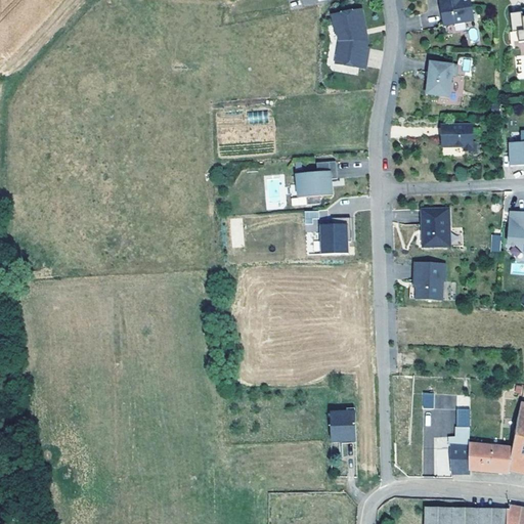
[(443,0),(439,1),(444,25),(475,19),(471,0),(453,0),(452,0),(451,0),(443,0)]
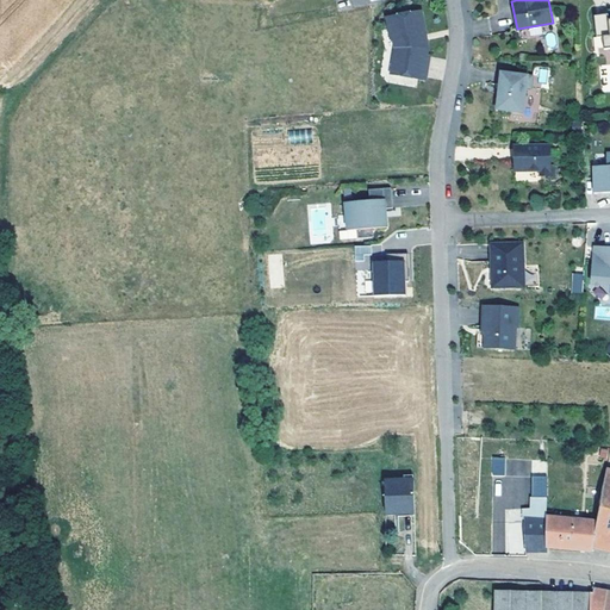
[(422,11),(387,17),(390,27),(391,37),(394,37),(396,48),(392,73),(427,78),(430,55),(427,54),(429,45),(425,47),(423,31),(425,31),(422,11)]
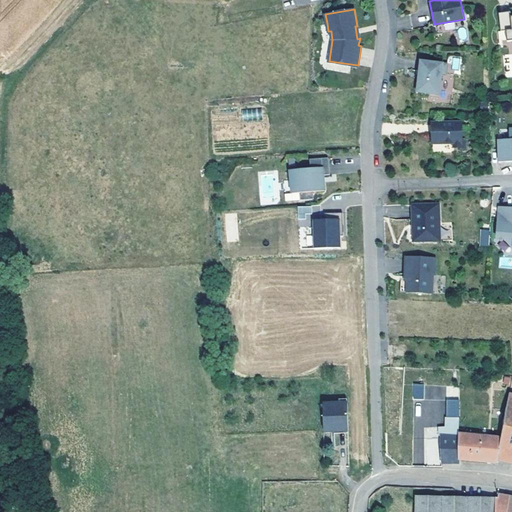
[(510,12),(499,14),(501,32),(506,31),(507,42),(511,41),(511,16),(511,17),(510,12)]
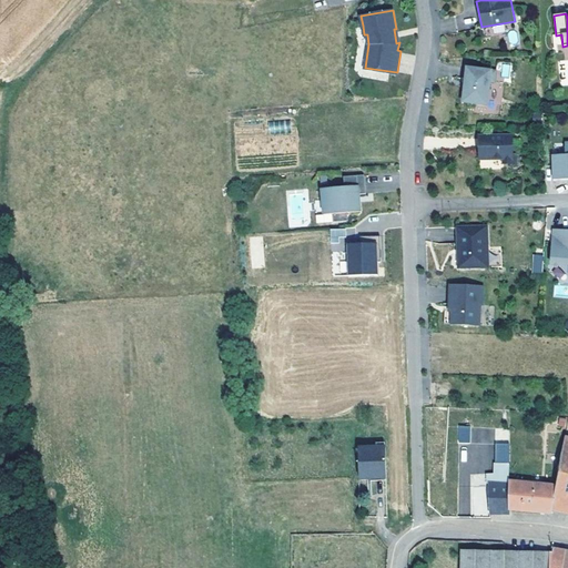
[(364,34),(363,26),(355,27),(358,44),(355,66),(354,68),(361,75),(363,75),(365,68),(368,44),(367,34),(364,34)]
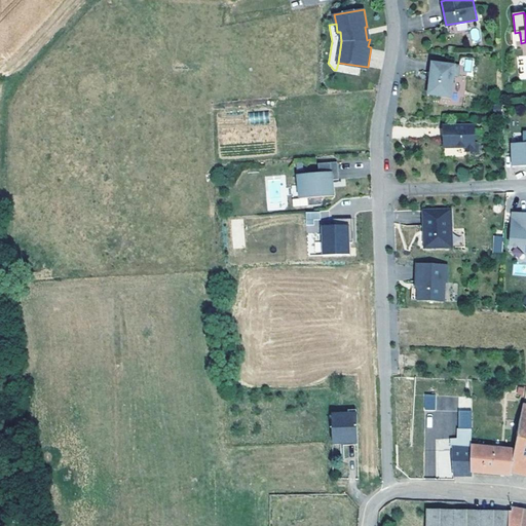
[(459,75),(461,65),(434,62),(431,72),(434,72),(433,79),(431,79),(429,94),(453,97),(455,75),(459,75)]
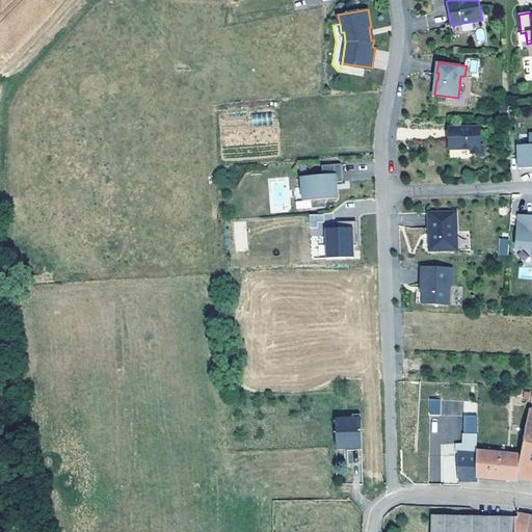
[(479,126),(448,127),(449,149),(471,149),(471,153),(484,152),(483,143),(480,143),(479,126)]
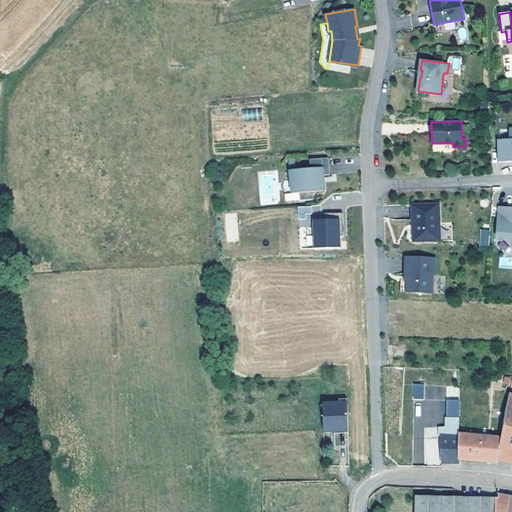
[(510,139),(499,139),(499,162),(511,161),(511,128),(510,128),(510,139)]
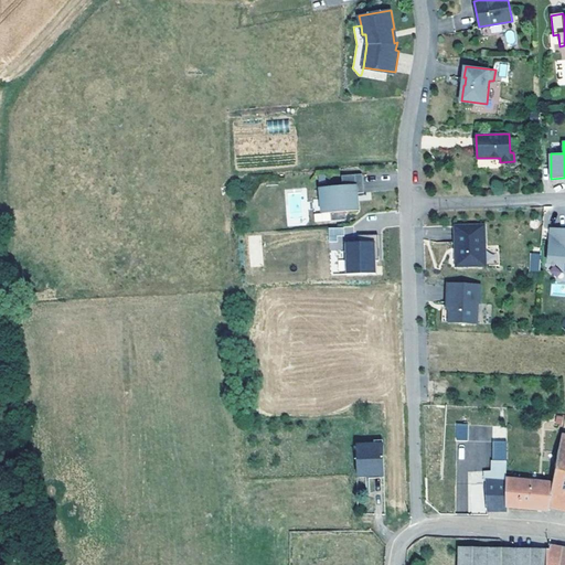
[(343,187),(322,188),(323,204),(330,210),(330,222),(345,221),(345,213),(358,212),(356,194),(364,194),(363,176),(342,177),(343,187)]
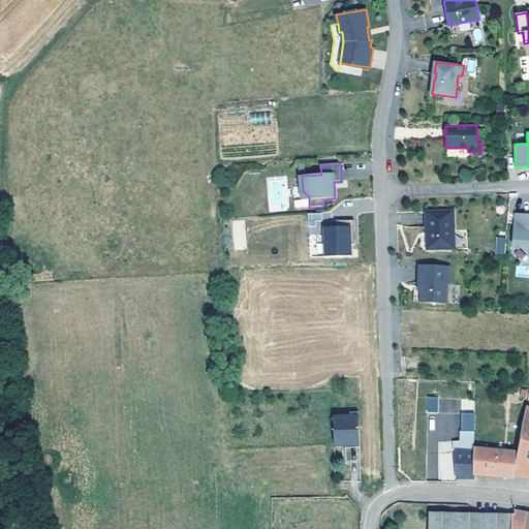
[(454,211),(427,212),(428,249),(455,248),(455,246),(454,230),(454,211)]
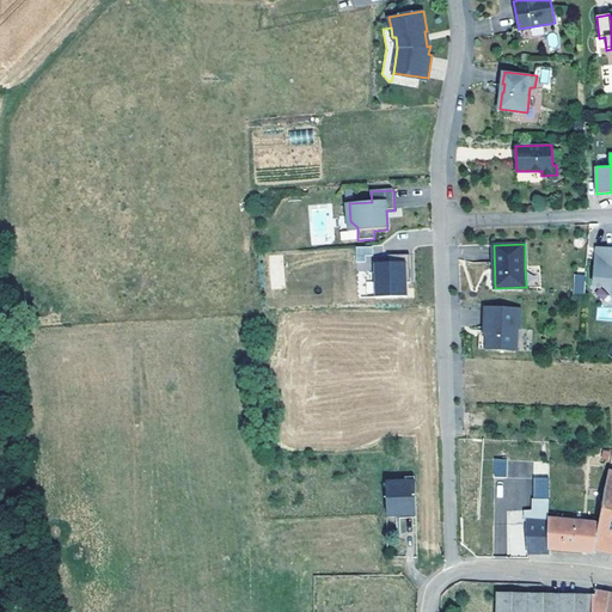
[(611,248),(597,248),(594,285),(605,286),(611,292),(611,291),(611,248)]
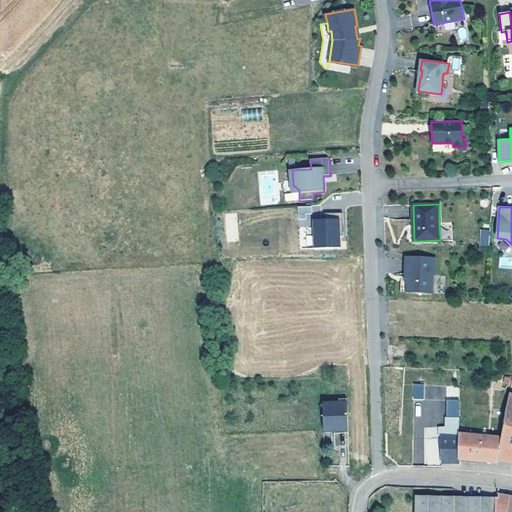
[(224,213),(226,242),(239,241),(237,212),(224,213)]
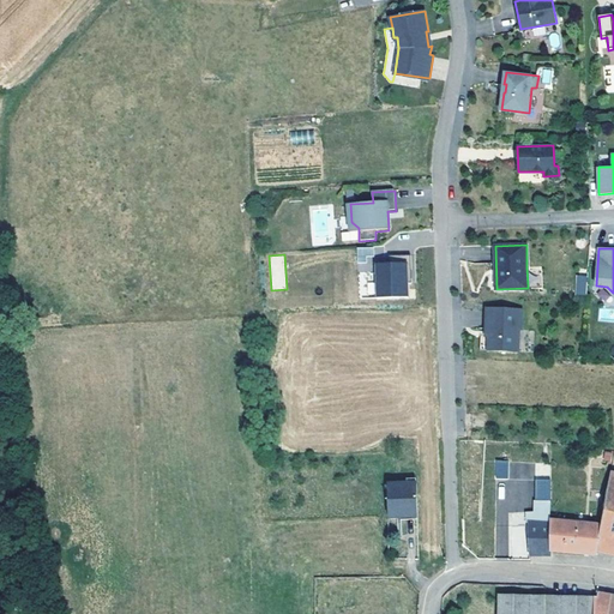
[(385,265),(408,264),(408,282),(411,282),(410,257),(384,258),(385,265)]
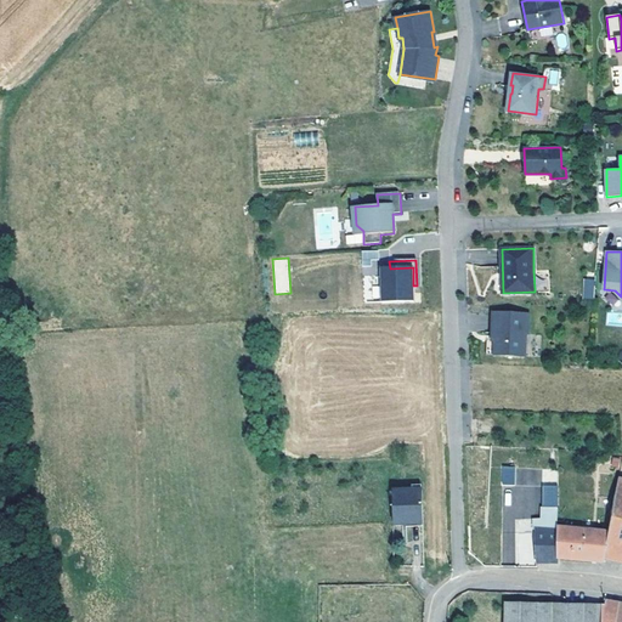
[(390,269),(374,269),(374,270),(375,290),(375,301),(414,300),(413,286),(413,267),(390,269)]
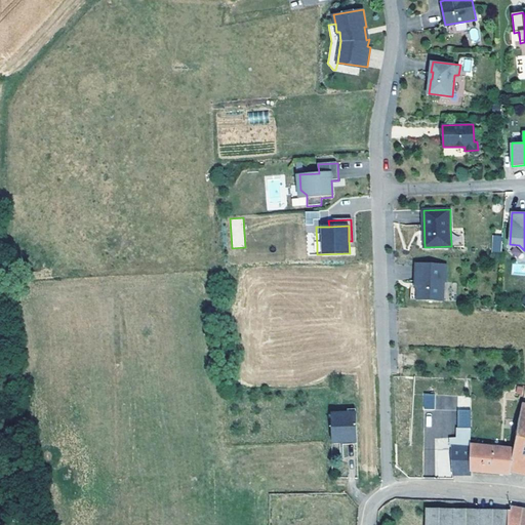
[(317,245),(316,228),(308,229),(309,245),(317,245)]
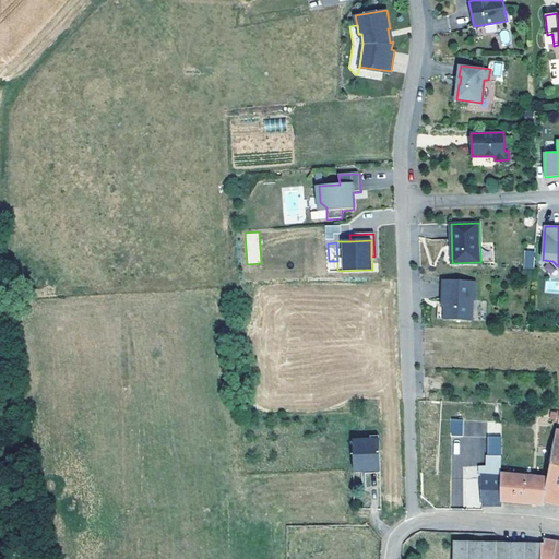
[(479,244),(480,260),(491,259),(490,242),(479,244)]
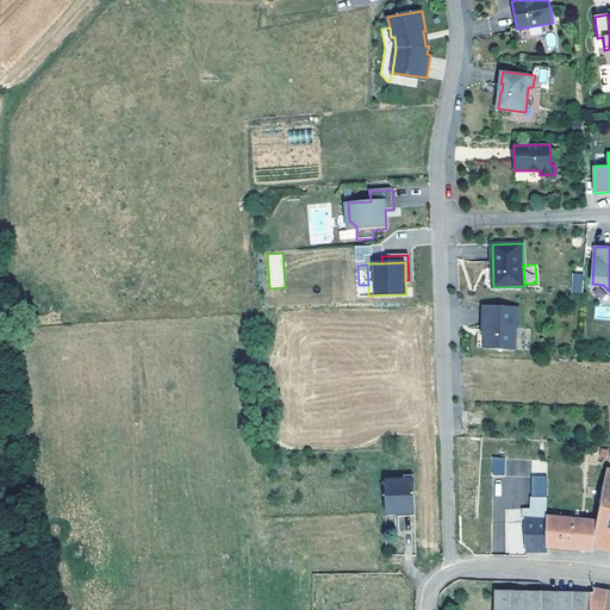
[(583,293),(584,275),(576,274),(573,292),(583,293)]
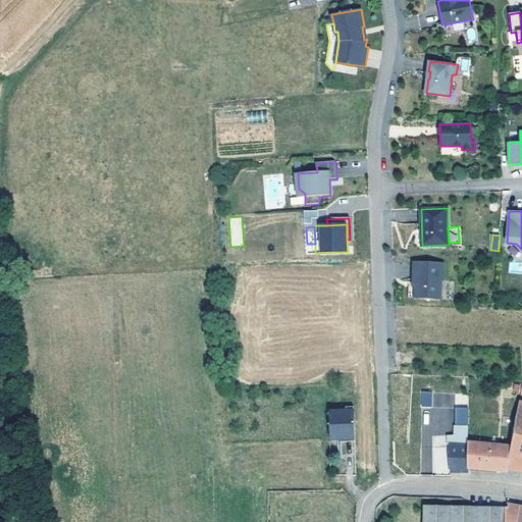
[(445,263),(414,262),(413,279),(416,279),(415,298),(441,299),(441,279),(444,279),(445,263)]
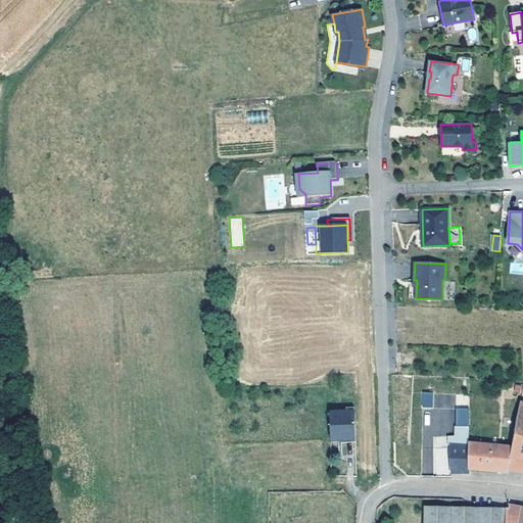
[(433,408),(433,392),(421,392),(421,408),(433,408)]
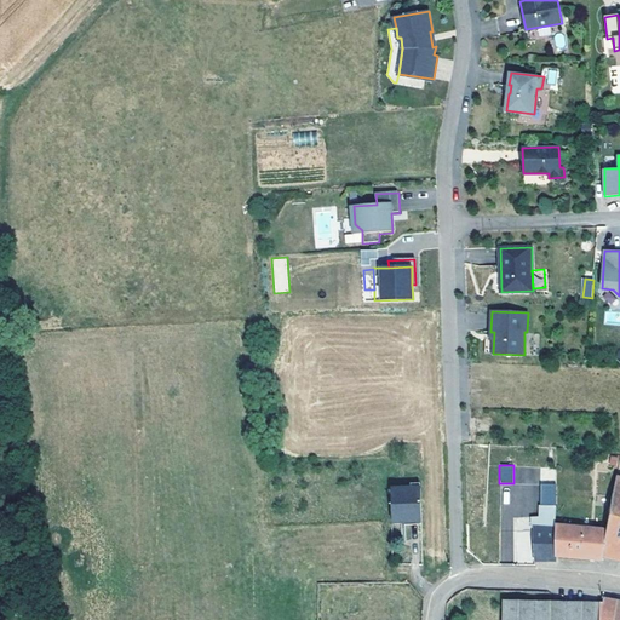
[(619,477),(616,476),(607,529),(603,556),(619,560),(619,477)]
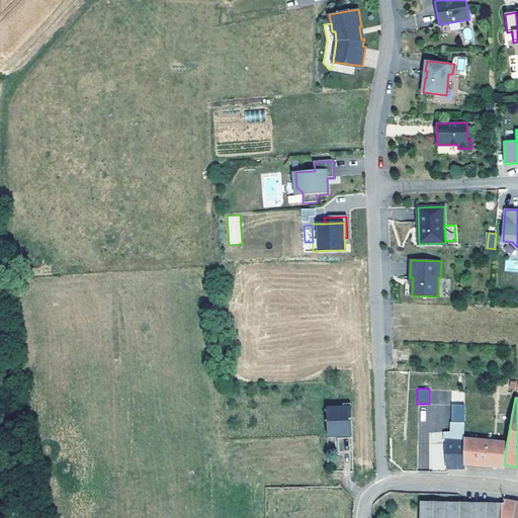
[(352,433),(351,407),(327,408),(328,435),(328,436),(336,436),(338,435),(338,433),(352,433)]
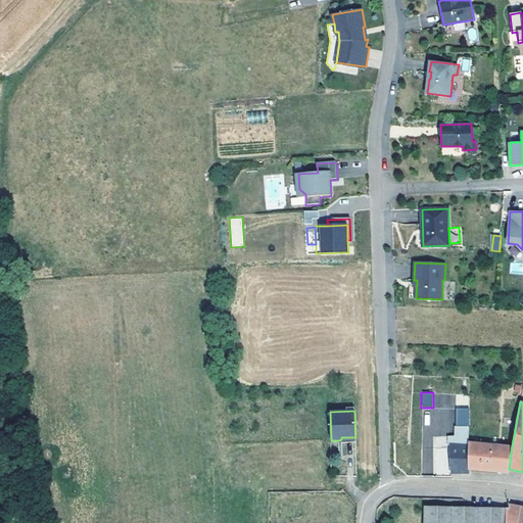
[(448,435),(452,473),(470,473),(470,469),(468,441),(469,419),(456,418),(456,434),(448,435)]
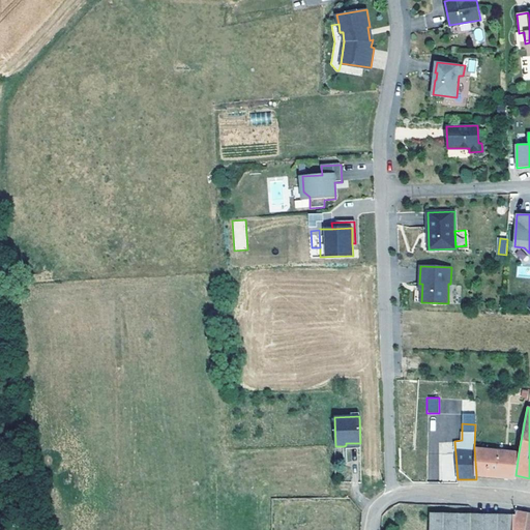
[(519,452),(474,447),(476,475),(483,476),(494,477),(516,478),(516,475),(519,452)]
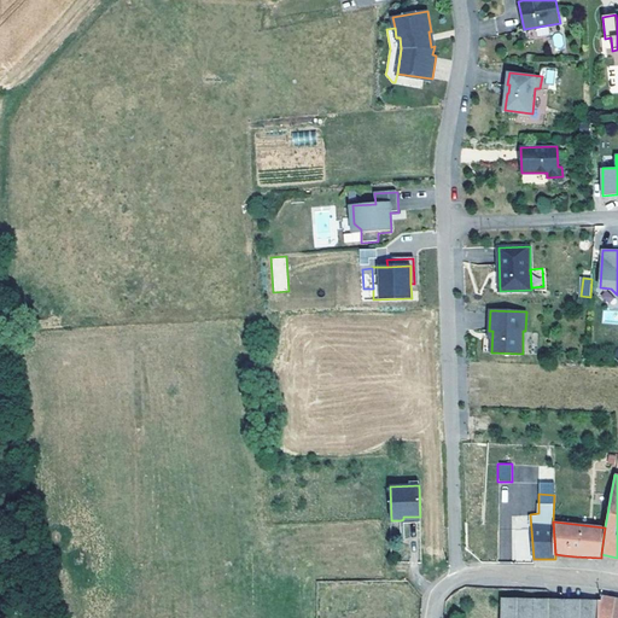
[(600,600),(594,600),(593,617),(617,617),(617,599),(600,596),(600,600)]
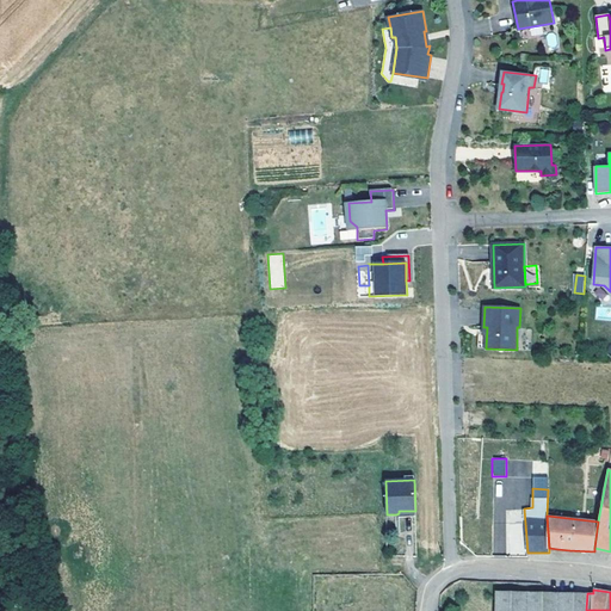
[(586,610),(587,593),(494,592),(493,610),(586,610)]
